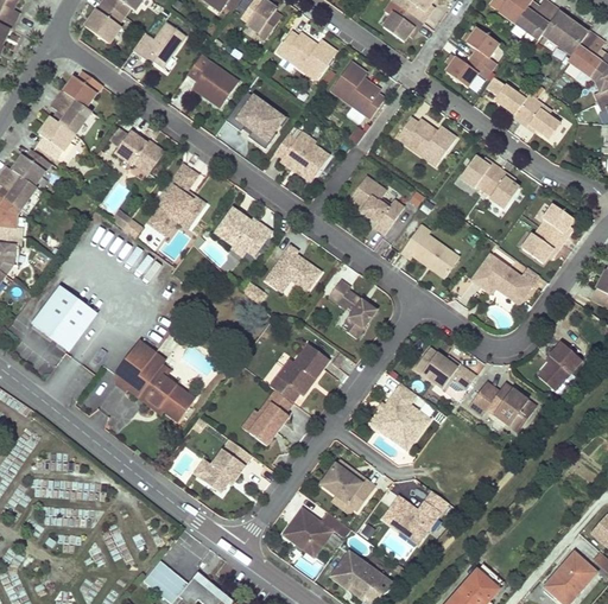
[(0,0),(0,13),(14,20),(19,12),(5,5),(7,0),(0,0)]
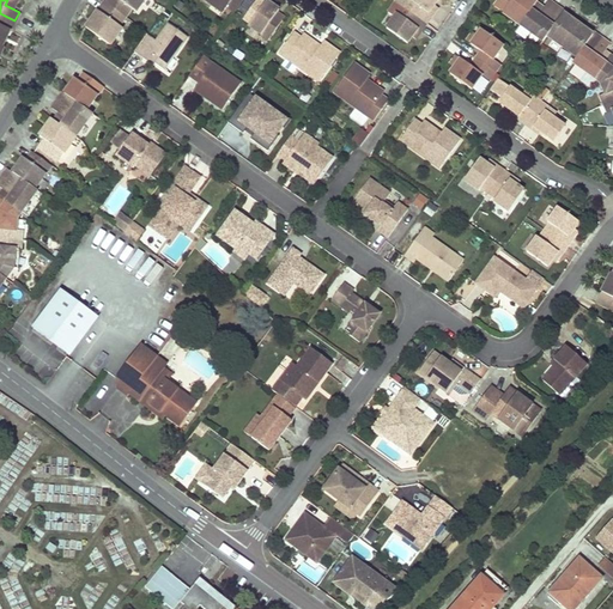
[(133,8),(138,0),(105,0),(104,1),(122,14),(129,5),(133,8)]
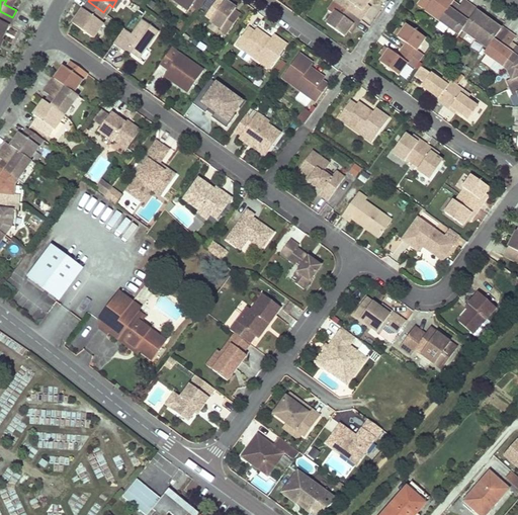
[(233,10),(236,6),(227,0),(225,0),(223,3),(221,5),(214,1),(204,16),(210,20),(209,22),(220,29),(222,26),(228,30),(238,16),(232,12),(233,10)]
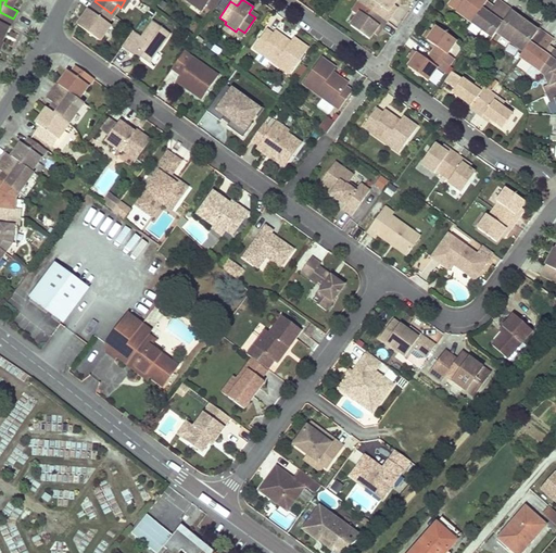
[(362,0),(367,4),(383,16),(394,1),(395,0),(362,0)]
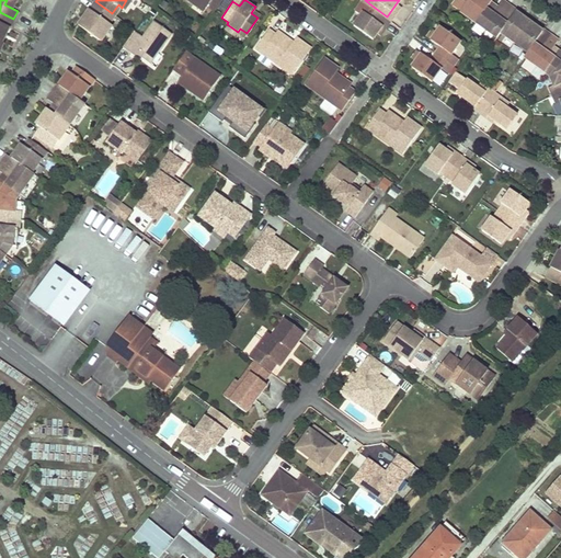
[(457,0),(454,6),(465,12),(472,18),(476,21),(487,6),(490,1),(489,0),(457,0)]
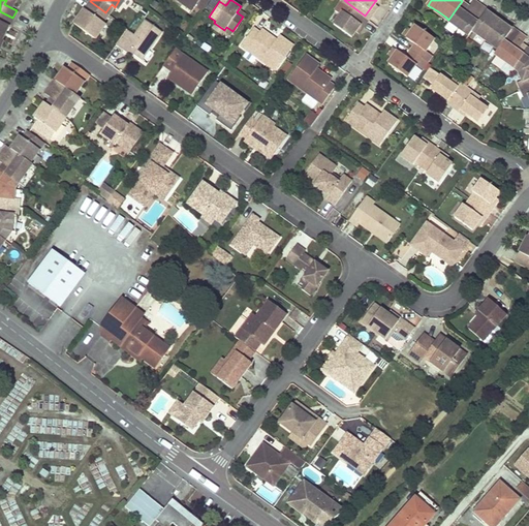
[(459,5),(448,20),(468,33),(470,30),(477,21),(470,16),(479,4),(473,0),(471,0),(469,3),(465,9),(459,5)]
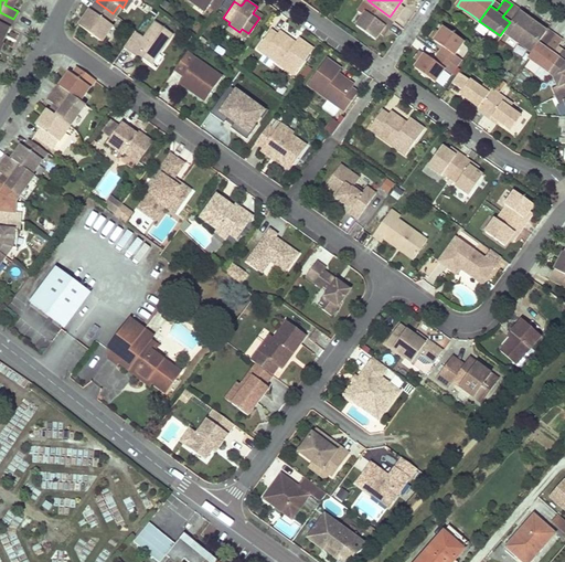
[(501,3),(497,0),(492,0),(493,1),(490,6),(497,10),(501,3)]
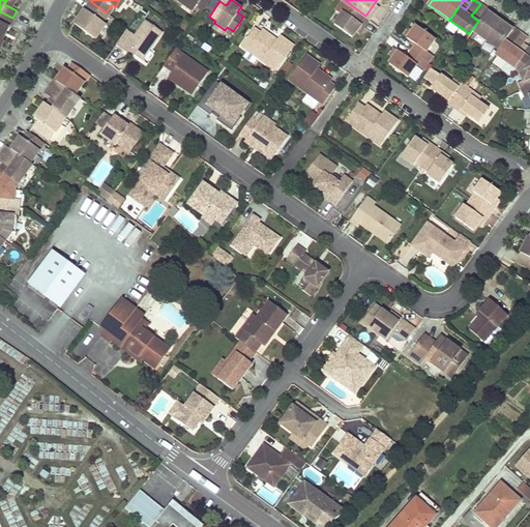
[(94,37),(105,23),(100,20),(106,12),(90,1),(79,17),(82,19),(81,22),(79,20),(76,24),(94,37)]
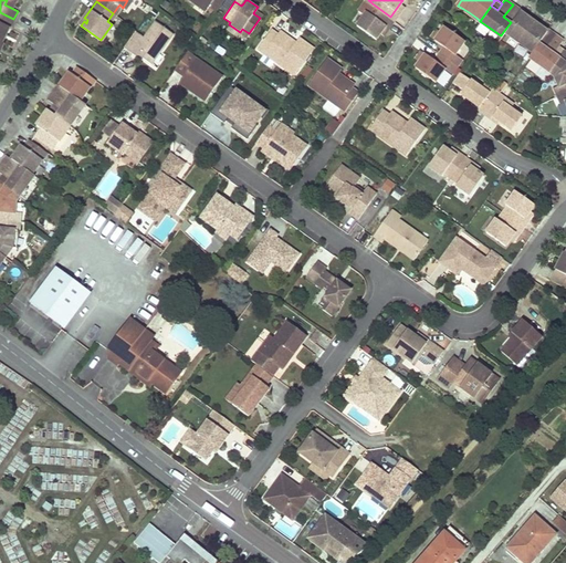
[(401,1),(390,17),(395,20),(406,4),(401,1)]
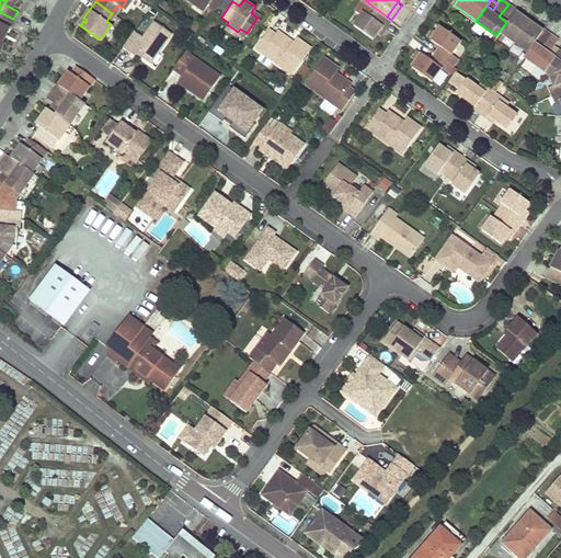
[(363,9),(354,22),(373,36),(377,31),(387,16),(370,4),(366,11),(363,9)]
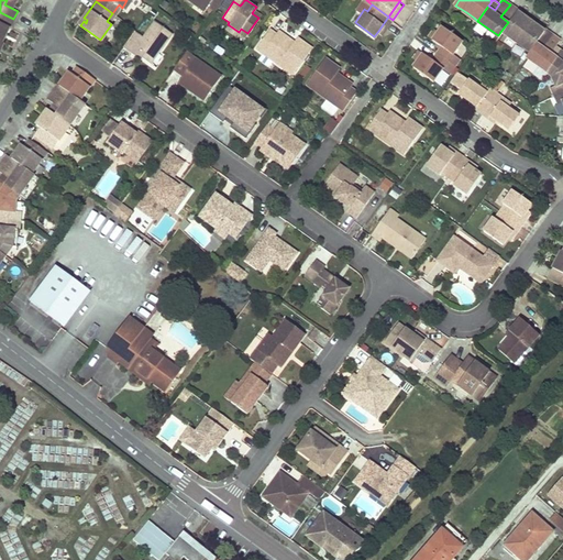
[(518,10),(510,4),(500,17),(508,22),(500,32),(505,36),(514,42),(530,20),(517,11),(518,10)]
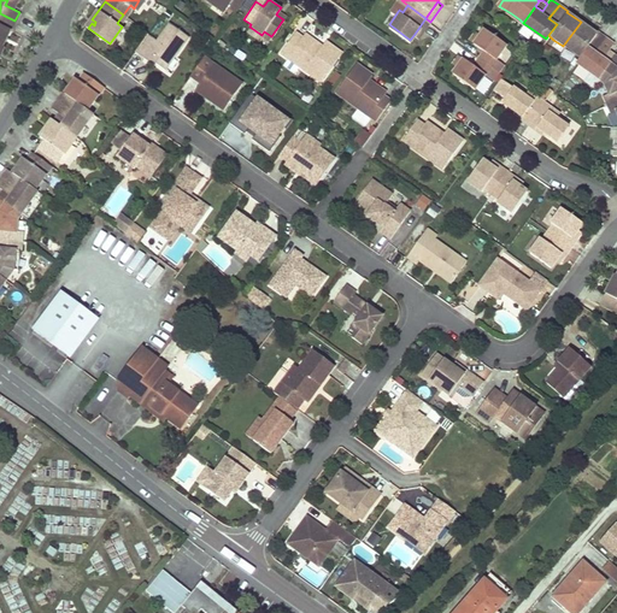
[(0,45),(9,28),(11,29),(15,21),(0,13),(0,45)]
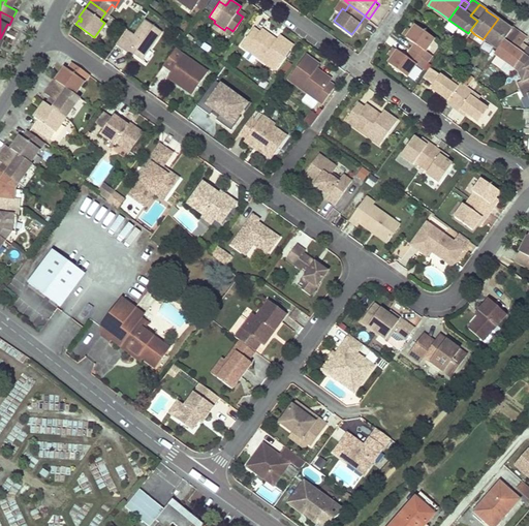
[(369,19),(365,16),(355,29),(360,32),(369,19)]
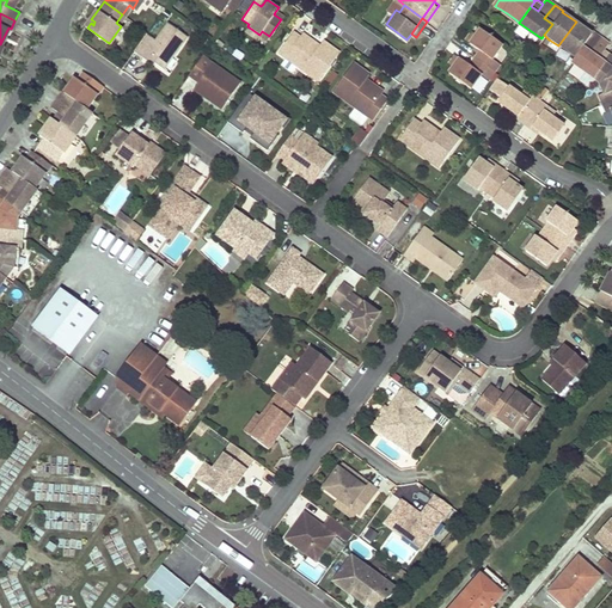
[(576,22),(558,45),(569,53),(574,56),(582,45),(589,50),(600,36),(592,30),(591,32),(576,22)]
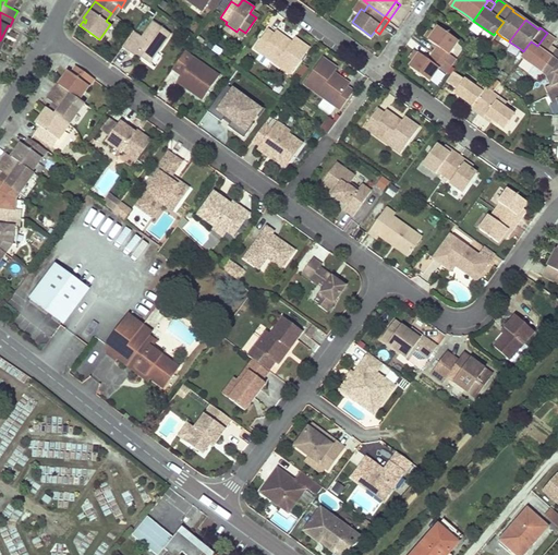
[(133,31),(121,46),(130,52),(131,50),(140,57),(147,62),(169,32),(153,21),(142,36),(133,31)]
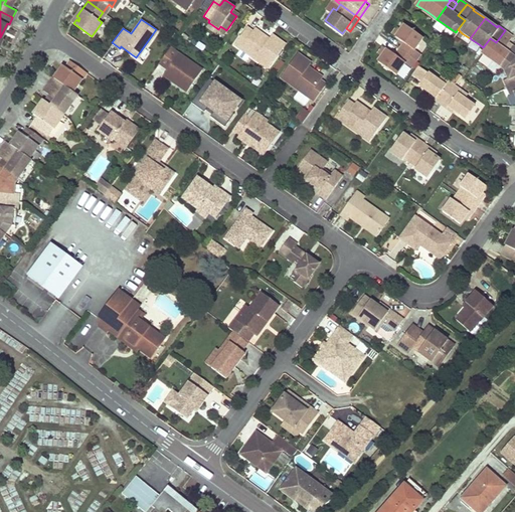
[(456,32),(437,19),(433,24),(452,37),(456,32)]
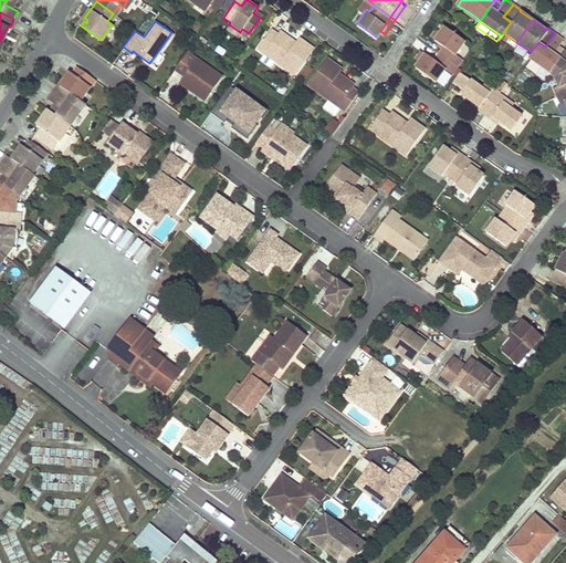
[(447,47),(442,53),(457,63),(462,56),(454,52),(464,39),(444,24),(441,29),(435,38),(443,44),(447,47)]
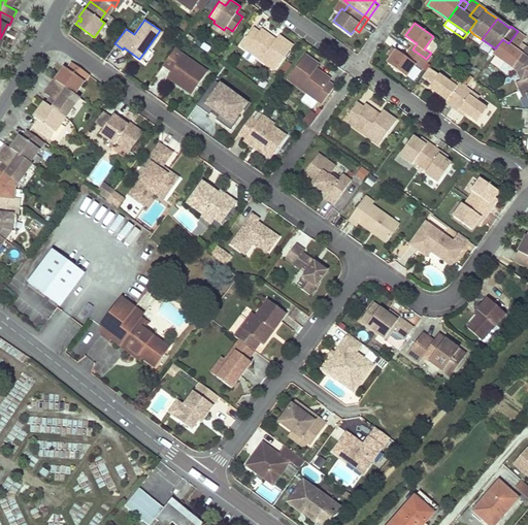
[(401,32),(405,35),(411,27),(407,24),(401,32)]
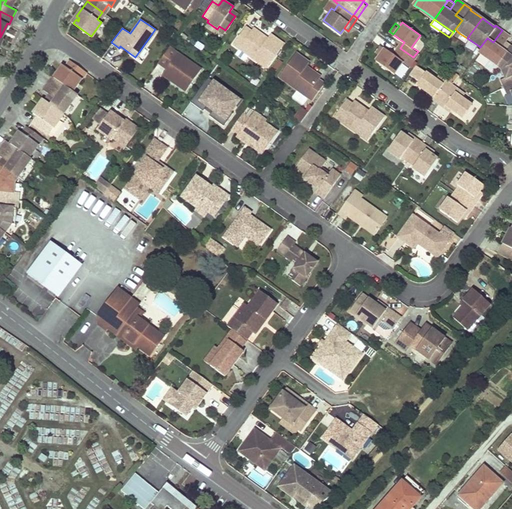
[(223,34),(225,30),(219,26),(217,29),(217,30),(223,34)]
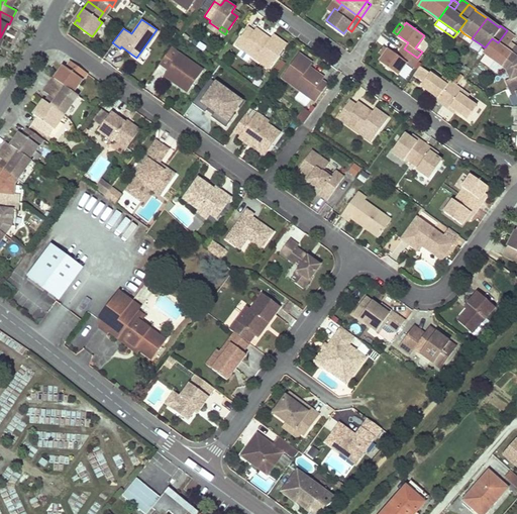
[(246,26),(235,42),(241,47),(244,43),(250,48),(247,52),(269,67),(286,42),(272,33),(270,37),(267,41),(263,38),(266,35),(254,27),(252,30),(246,26)]
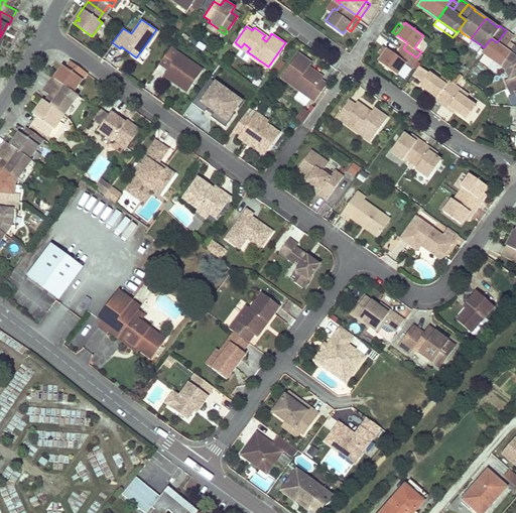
[(484,47),(482,50),(501,65),(509,51),(508,50),(510,47),(505,45),(508,41),(513,35),(506,30),(497,42),(491,38),(484,47)]
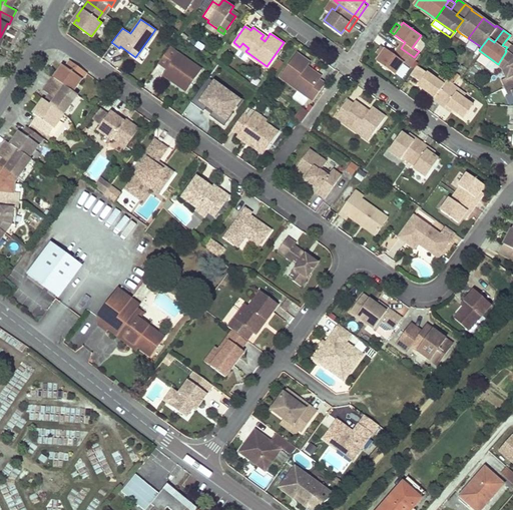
[(465,43),(468,38),(460,33),(457,38),(465,43)]
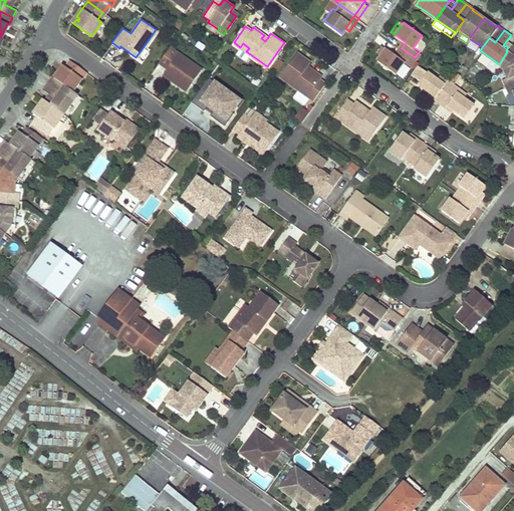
[(478,44),(469,38),(466,43),(474,49),(478,44)]
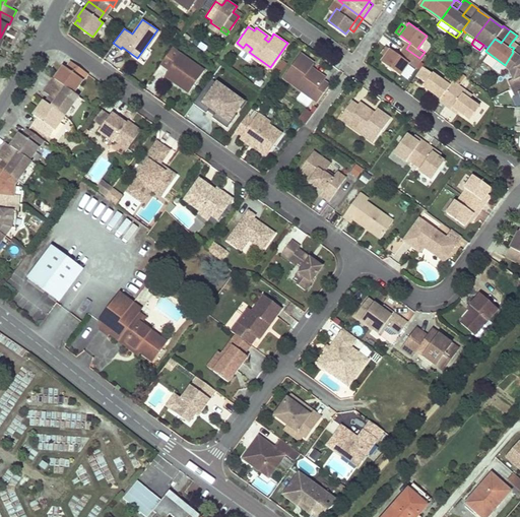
[(246,44),(243,48),(249,52),(252,49),(246,44)]
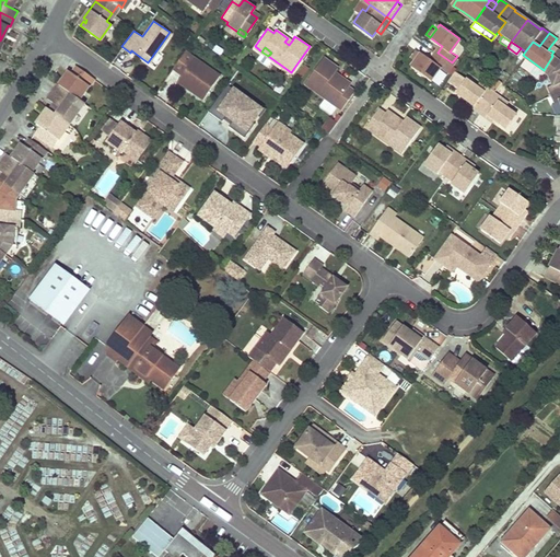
[(413,59),(420,50),(417,47),(410,56),(413,59)]
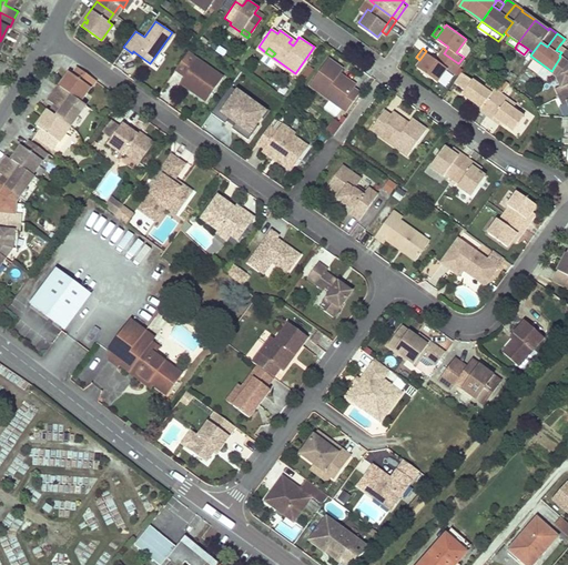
[(560,57),(551,71),(556,74),(560,84),(555,87),(558,94),(567,89),(567,51),(564,49),(561,52),(559,56),(560,57)]
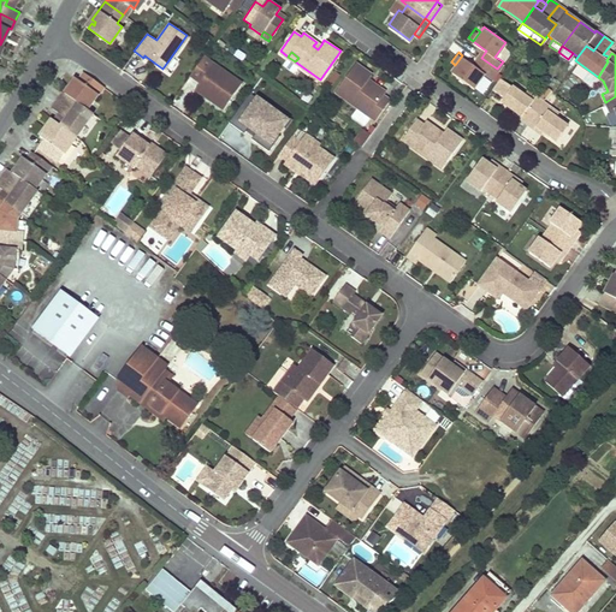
[(202,55),(189,75),(199,82),(194,89),(201,94),(203,91),(207,94),(205,96),(221,110),(241,83),(202,55)]
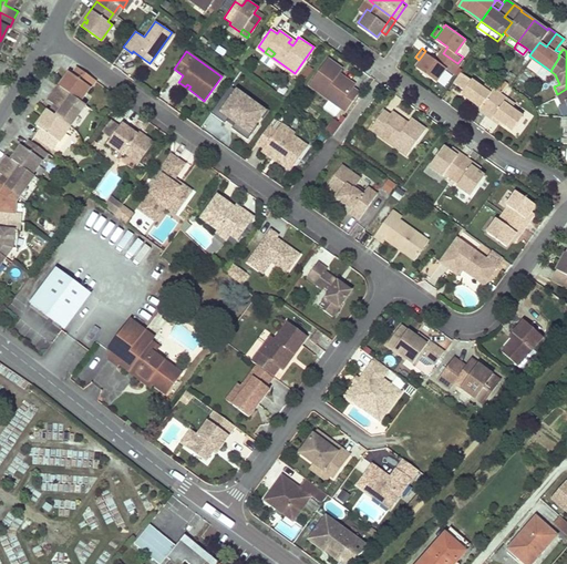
[(419,60),(415,64),(436,79),(446,65),(453,70),(457,63),(443,53),(437,60),(434,58),(425,51),(419,60)]
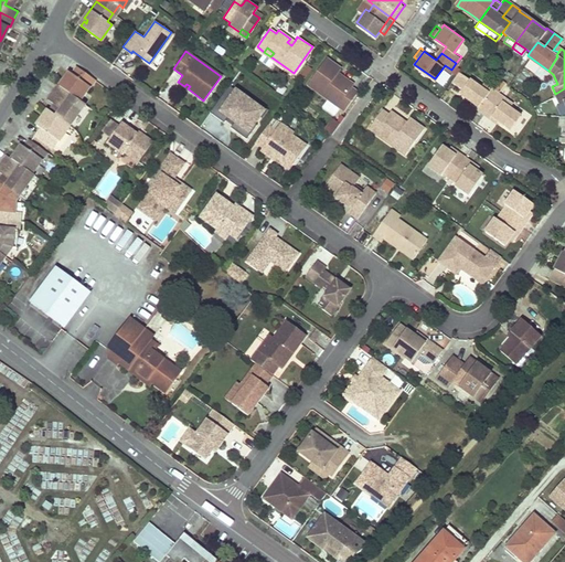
[(548,71),(528,55),(523,61),(544,76),(548,71)]
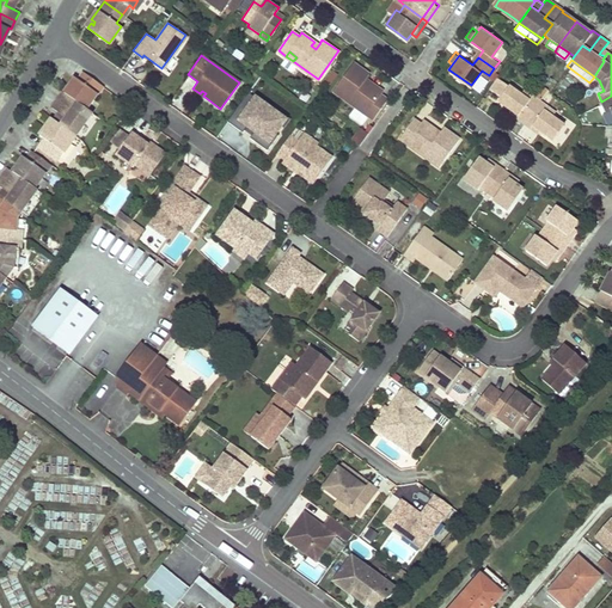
[(372,118),(386,98),(379,93),(383,90),(369,80),(366,85),(361,83),(365,78),(368,73),(353,61),(332,90),(357,106),(360,103),(367,108),(365,112),(372,118)]
